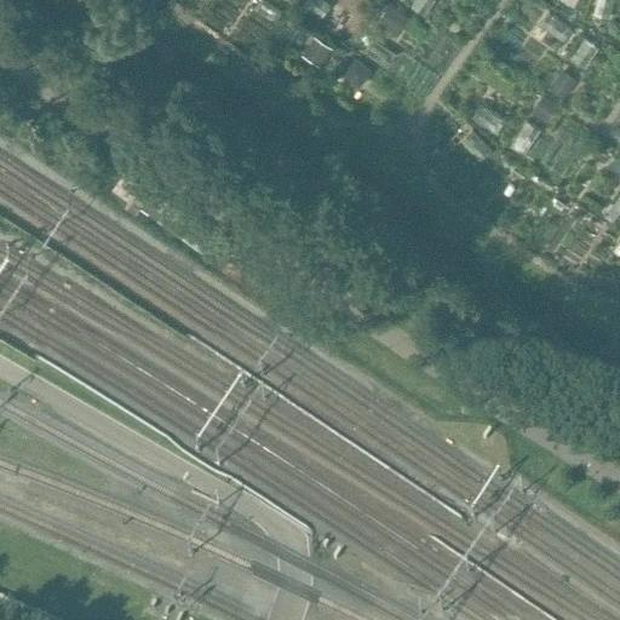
[(267,0),(258,0),(254,9),(274,21),(281,10),(267,0)]
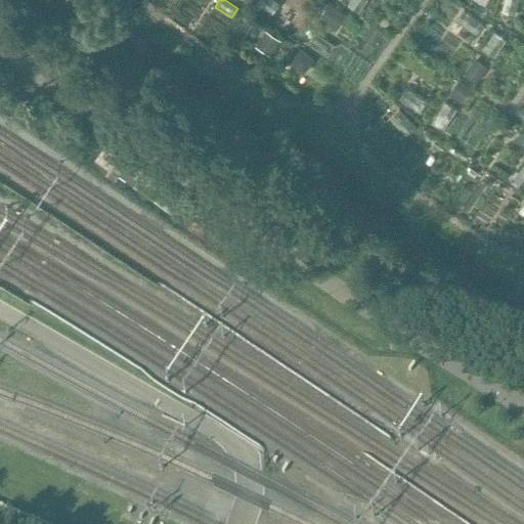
[(275,0),(257,0),(256,3),(271,12),(278,2),(275,0)]
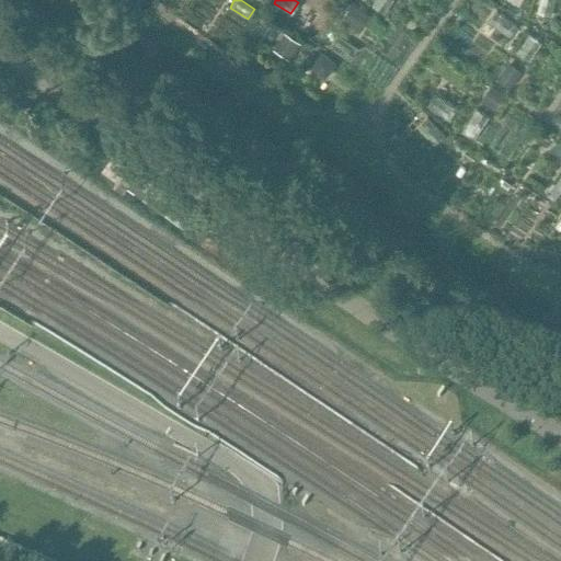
[(374,0),(370,4),(384,13),(392,0),(374,0)]
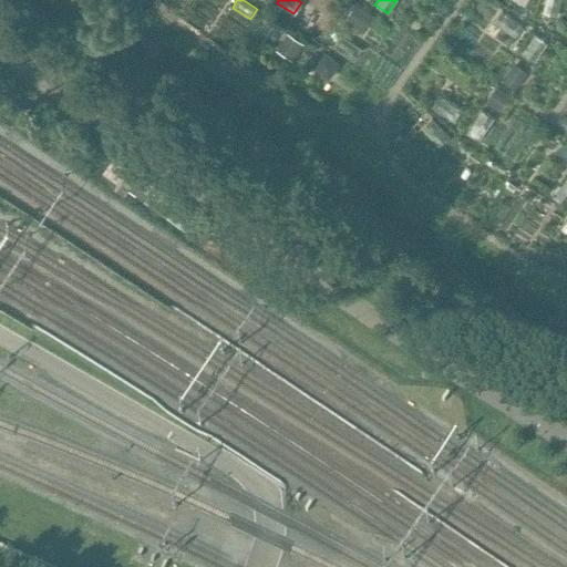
[(545,0),(543,12),(556,16),(559,0),(545,0)]
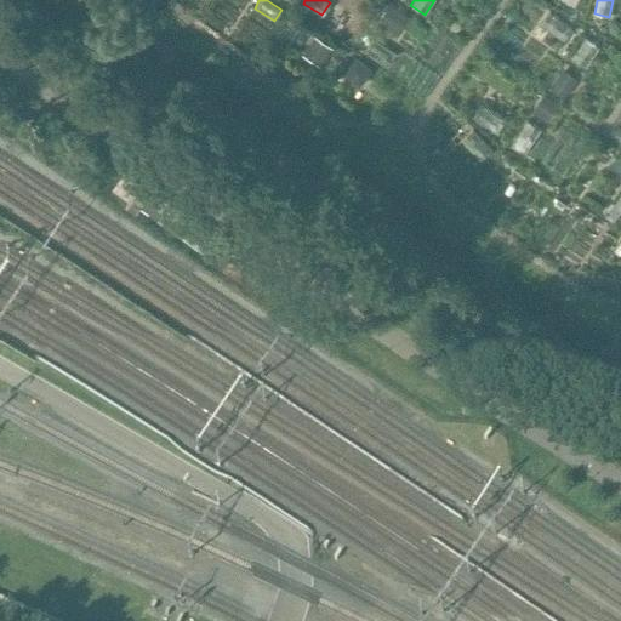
[(388,4),(379,20),(394,29),(404,13),(388,4)]
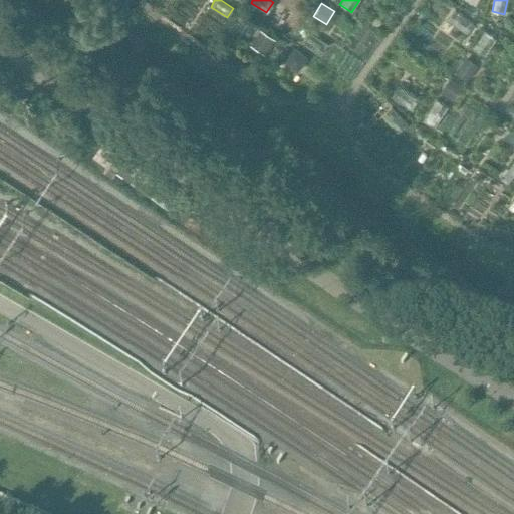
[(455,9),(447,20),(466,33),(474,22),(455,9)]
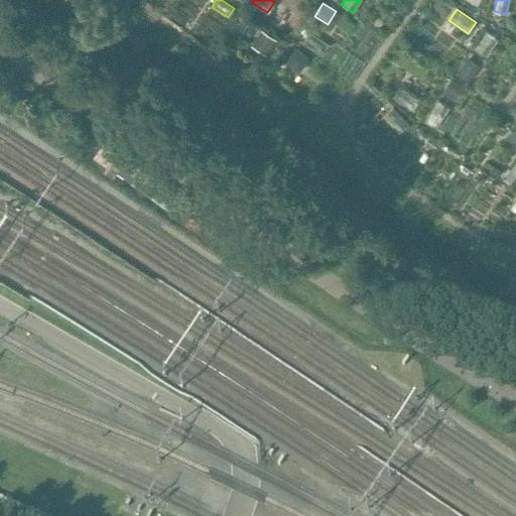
[(309,30),(302,42),(321,55),(329,43),(309,30)]
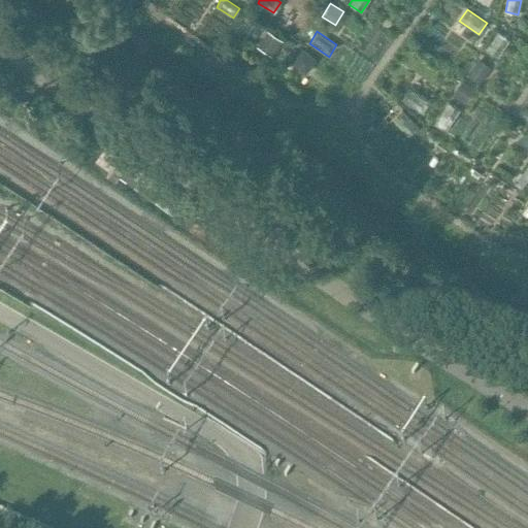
[(268,32),(262,42),(274,51),(281,40),(268,32)]
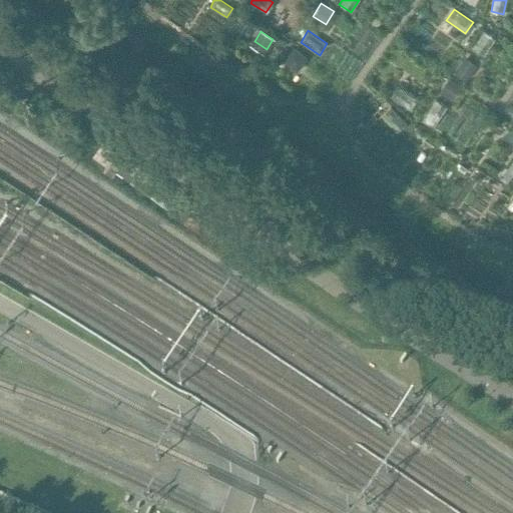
[(484,31),(472,47),(482,55),(494,39),(484,31)]
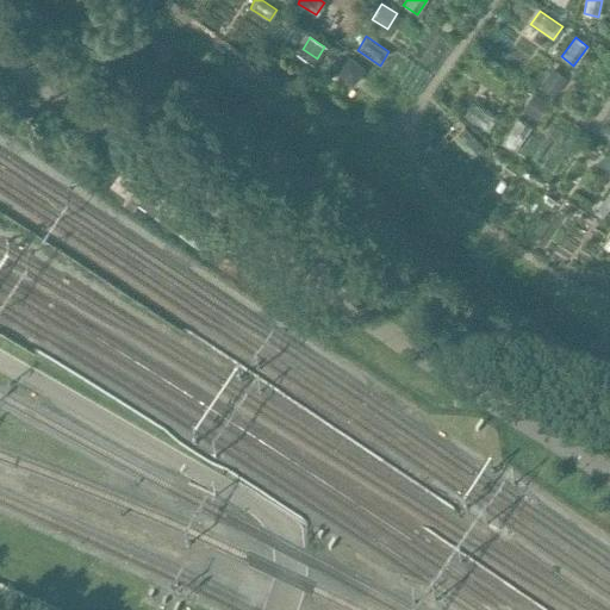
[(343,57),(331,76),(347,87),(360,67),(344,56),(343,57)]
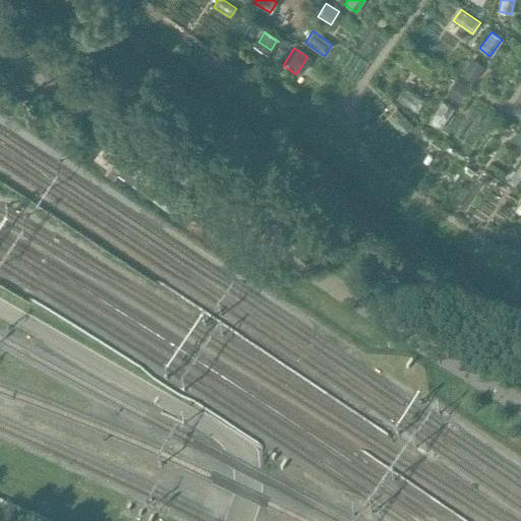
[(472,58),(463,71),(473,79),(483,65),(472,58)]
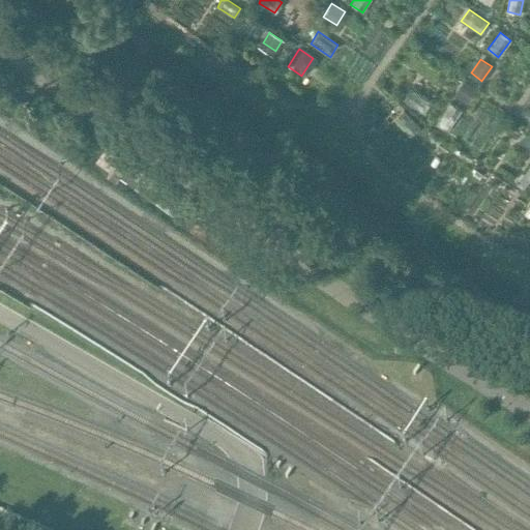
[(465,80),(454,94),(465,100),(474,86),(465,80)]
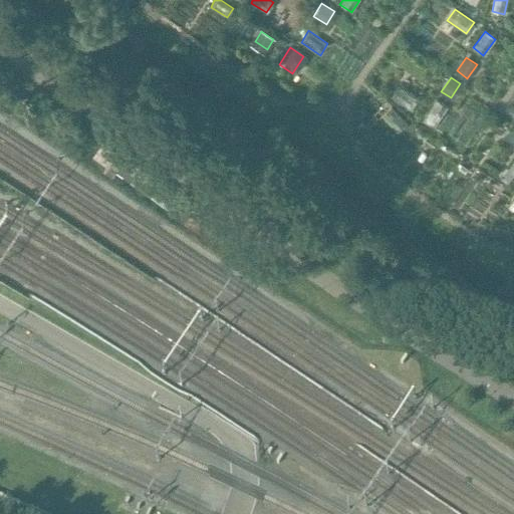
[(400,85),(392,95),(411,109),(419,98),(400,85)]
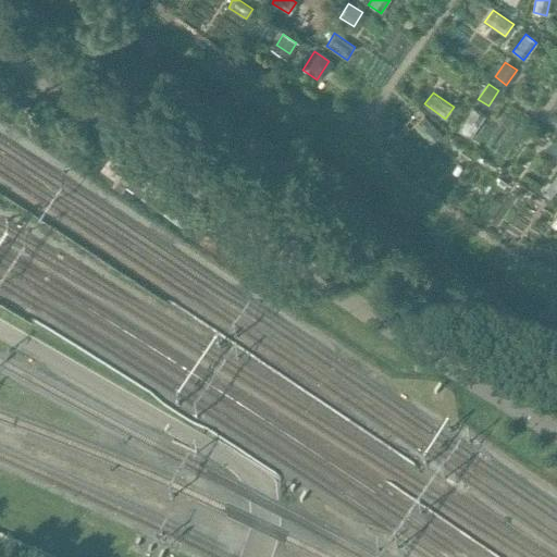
[(473,108),(459,130),(470,137),(484,115),(473,108)]
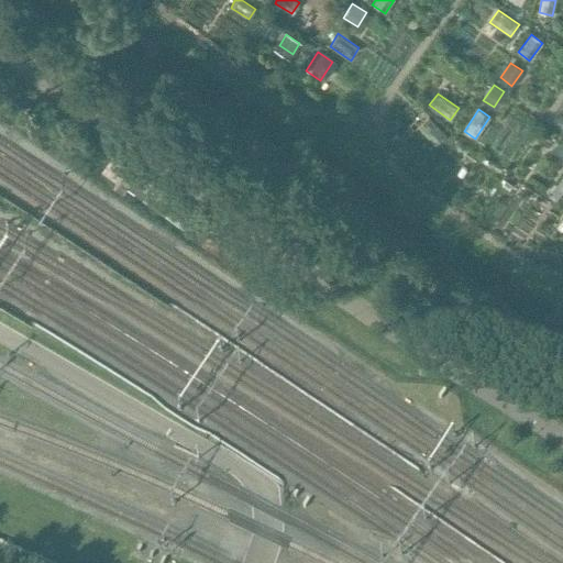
[(429,116),(418,127),(435,144),(446,134),(429,116)]
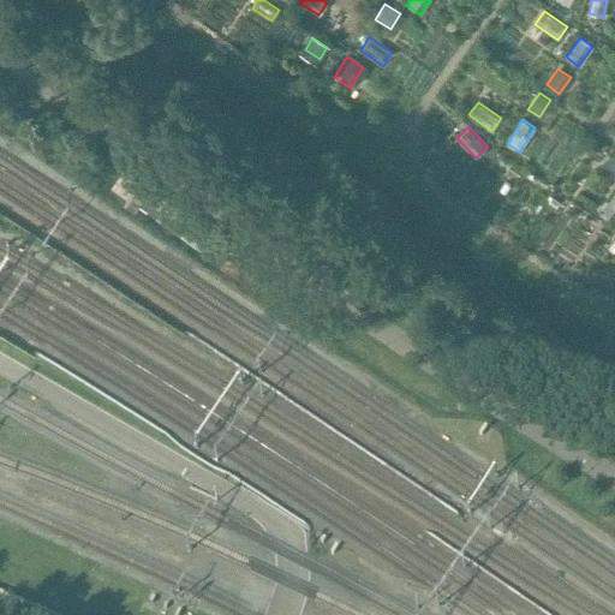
[(614,193),(602,214),(614,222),(614,220),(614,193)]
